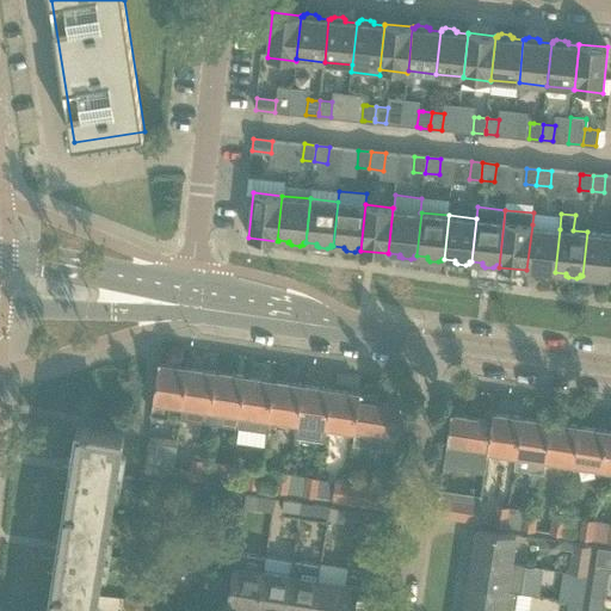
[(553,272),(555,272),(560,229),(532,226),(532,224),(526,270),(528,270),(538,271),(538,272),(541,275),(549,276),(553,275),(553,272)]
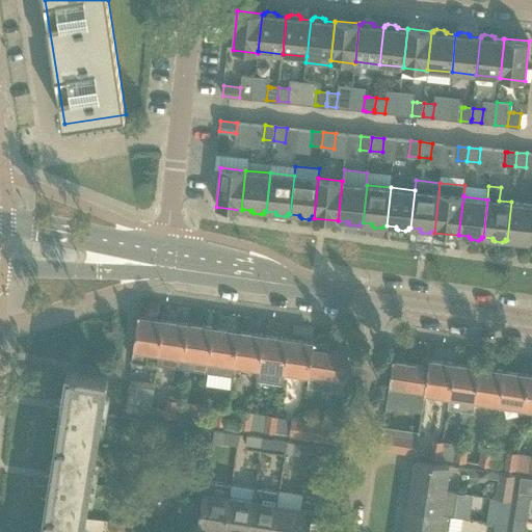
[(530,244),(531,244),(531,236),(531,204),(511,202),(507,240),(516,241),(516,242),(519,244),(526,245),(529,244),(529,242),(531,242),(530,244)]
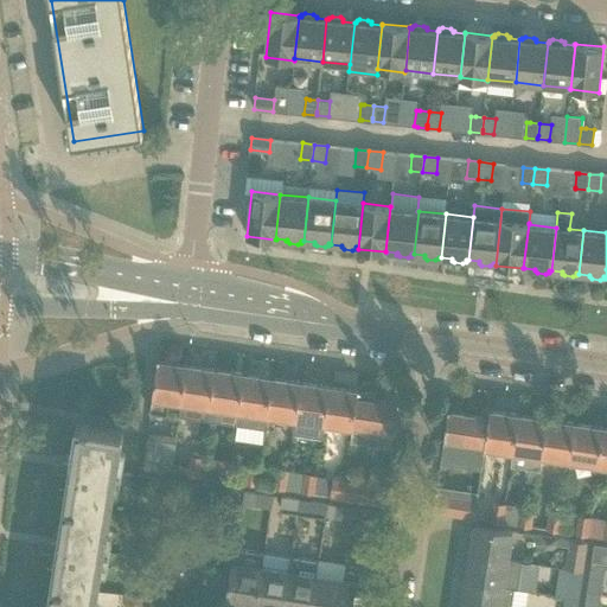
[(158,371),(152,413),(167,415),(170,400),(178,401),(183,402),(184,402),(187,371),(189,365),(159,360),(158,371)]
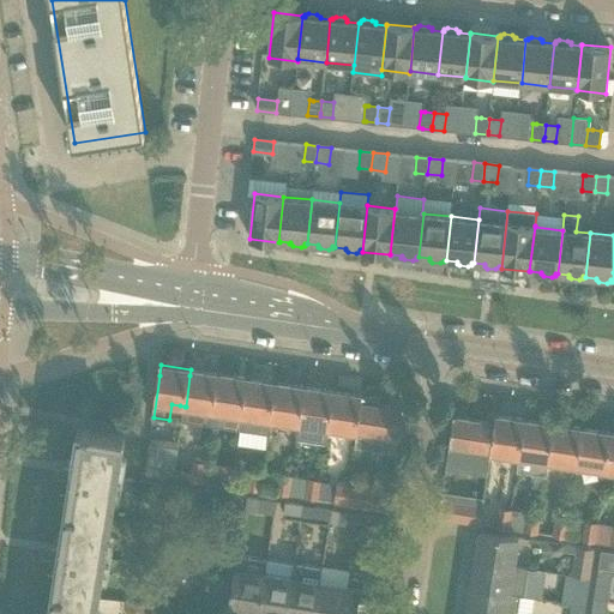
[(184,421),(211,426),(220,373),(191,369),(184,421)]
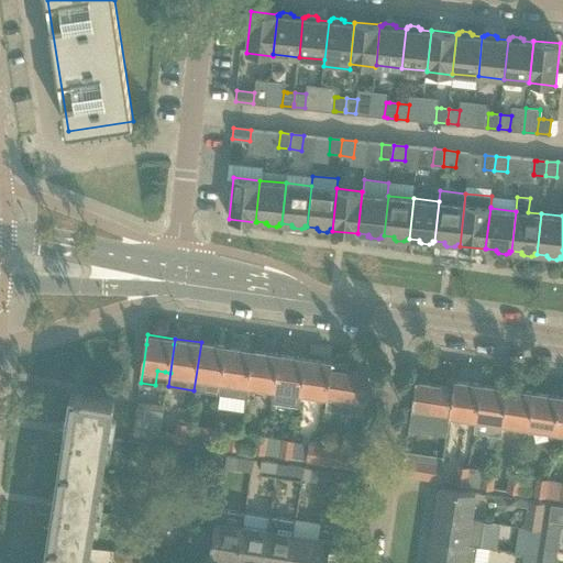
[(194,390),(220,394),(227,346),(201,342),(194,390)]
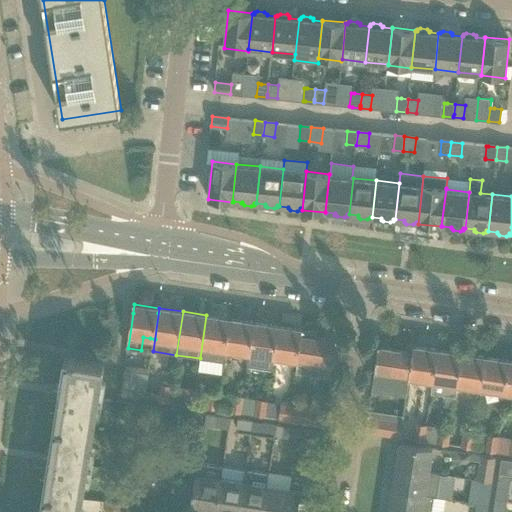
[(200,358),(224,362),(225,351),(230,318),(206,315),(200,358)]
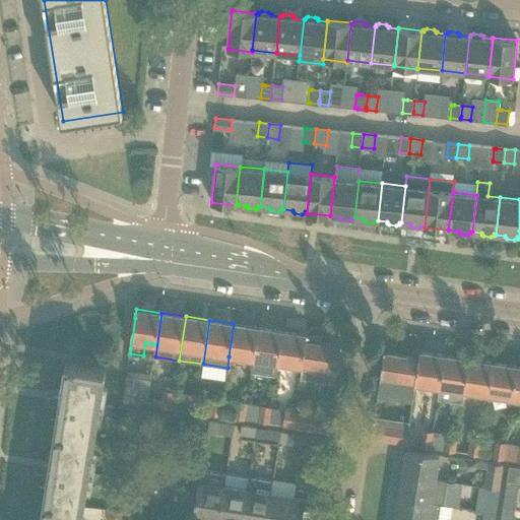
[(234,323),(229,356),(231,356),(237,358),(254,361),(258,327),(234,323)]
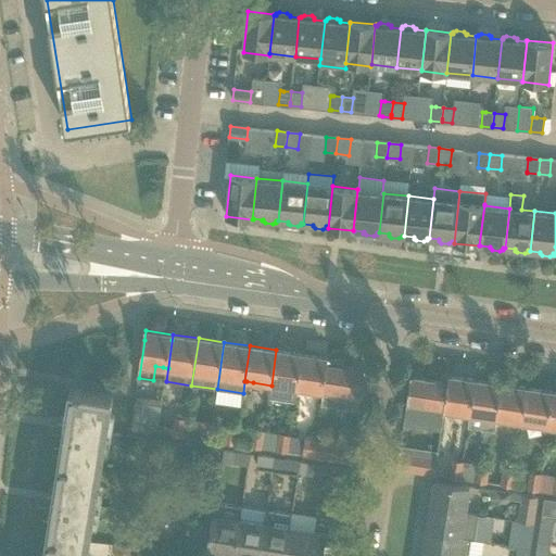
[(272,386),(269,396),(295,401),(297,389),(302,354),(276,350),(272,386)]
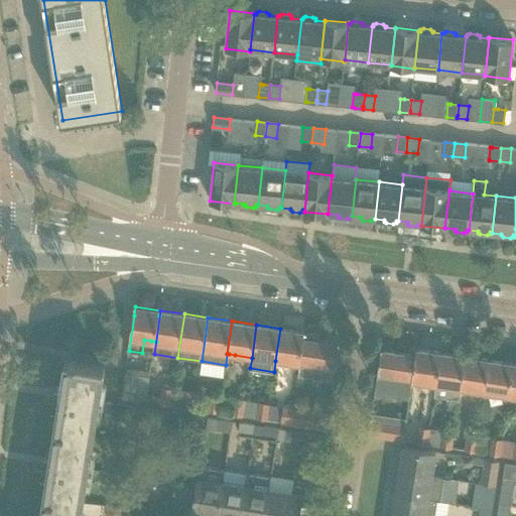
[(275,361),(301,365),(306,333),(306,332),(280,329),(275,361)]
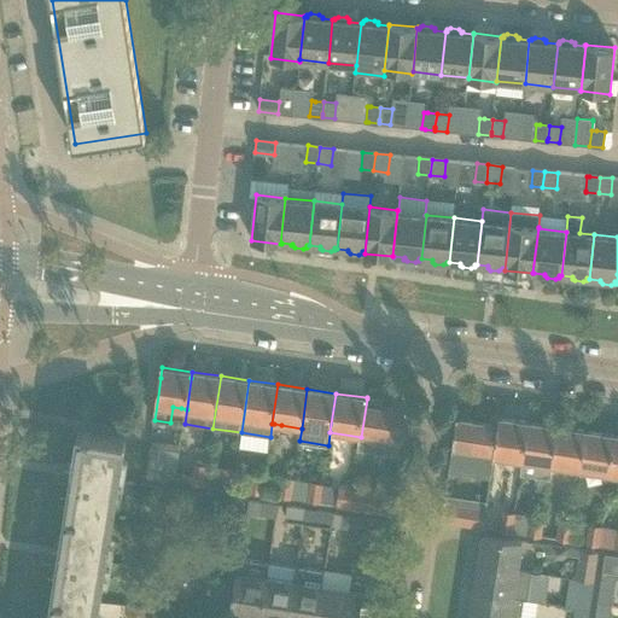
[(408,410),(383,407),(384,401),(367,398),(361,437),(359,450),(401,456),(403,438),(408,410)]
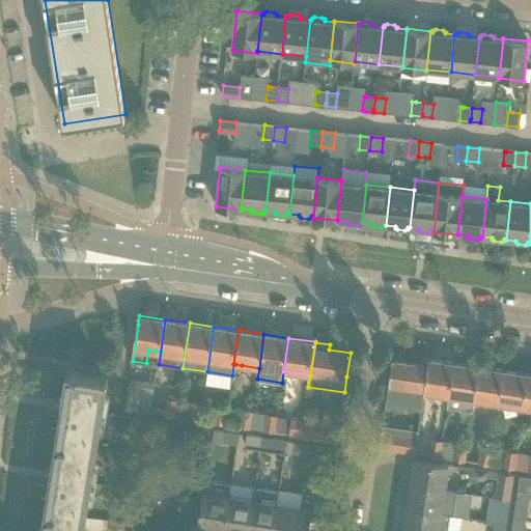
[(424,393),(425,393),(430,360),(427,359),(427,360),(428,360),(428,365),(393,359),(388,398),(402,400),(404,385),(425,388),(424,393)]
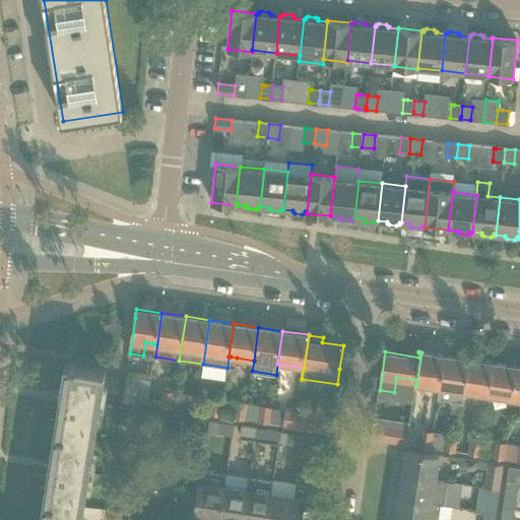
[(416,385),(439,389),(444,355),(421,352),(416,385)]
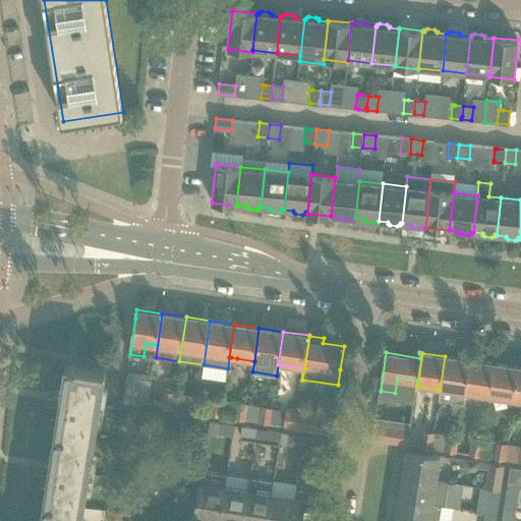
[(463,403),(464,393),(469,360),(445,356),(440,390),(439,399),(463,403)]
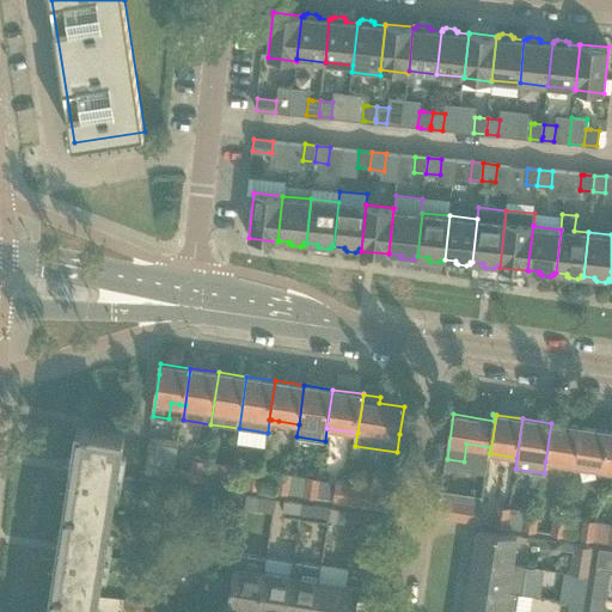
[(545,461),(575,466),(581,427),(551,423),(545,461)]
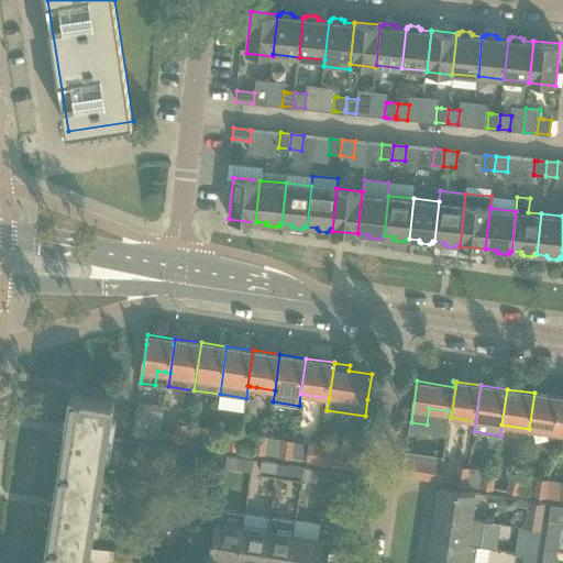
[(61,468),(103,475),(116,401),(85,396),(85,394),(77,393),(76,395),(73,395),(61,468)]
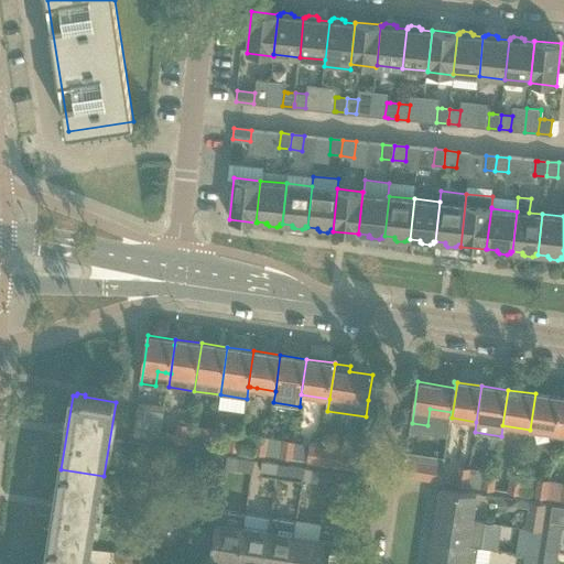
[(530,430),(556,434),(562,398),(535,393),(530,430)]
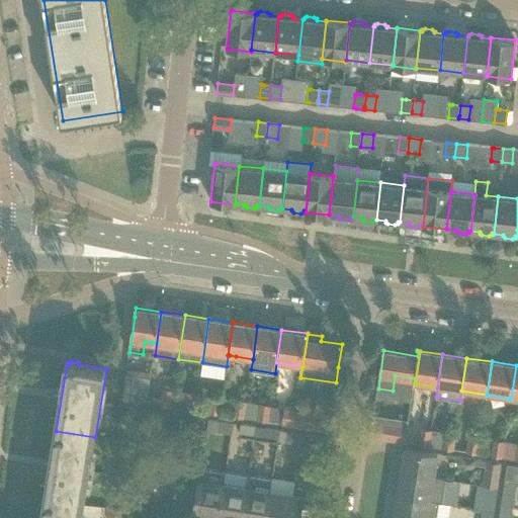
[(125,374),(123,400),(124,400),(146,403),(149,378),(130,375),(127,374),(125,374)]
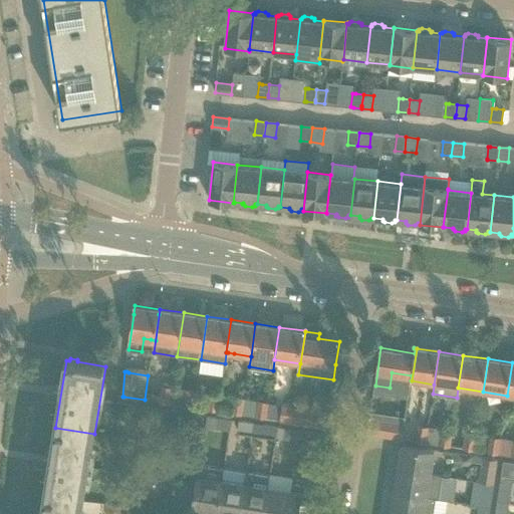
[(159,402),(170,404),(173,387),(161,384),(159,402)]
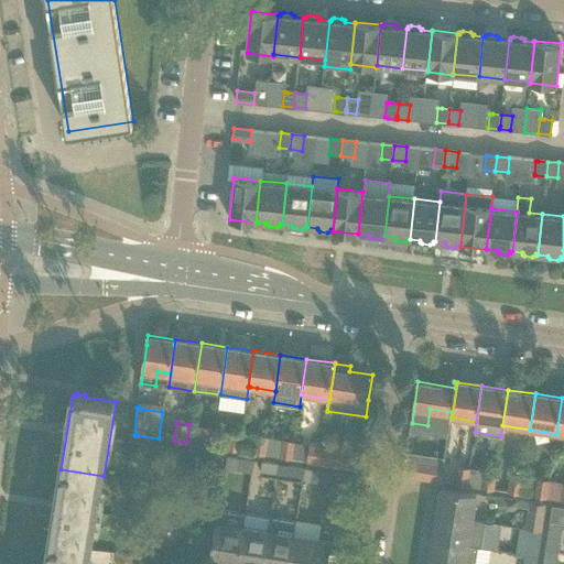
[(199,445),(213,447),(215,429),(203,426),(199,445)]
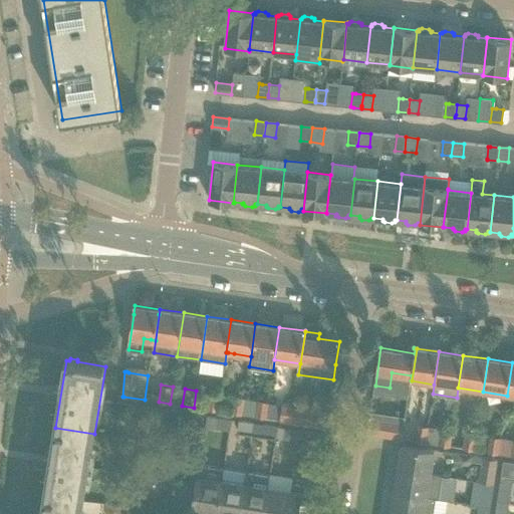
[(206,409),(218,411),(220,394),(209,392),(206,409)]
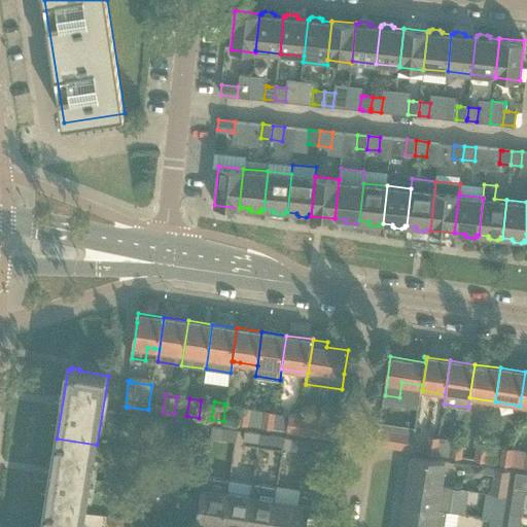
[(236,423),(248,425),(250,408),(239,406),(236,423)]
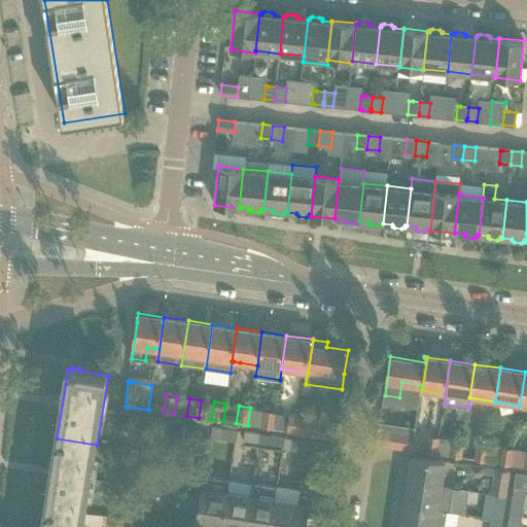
[(250,409),(248,425),(260,427),(273,428),(275,413),(262,411),(250,409)]
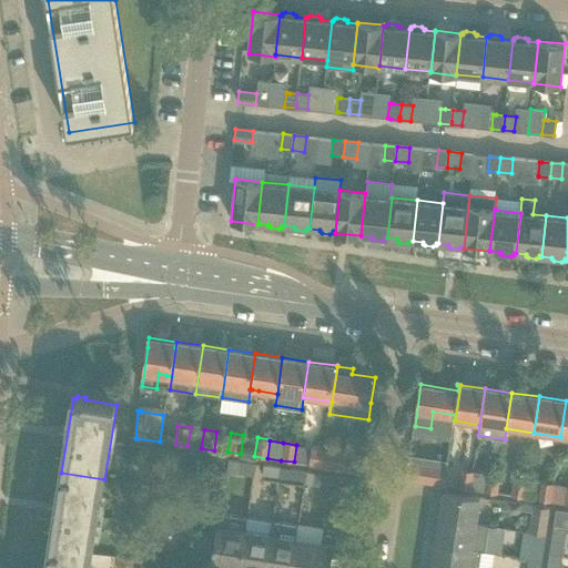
[(310,465),(322,466),(325,448),(313,446),(310,465)]
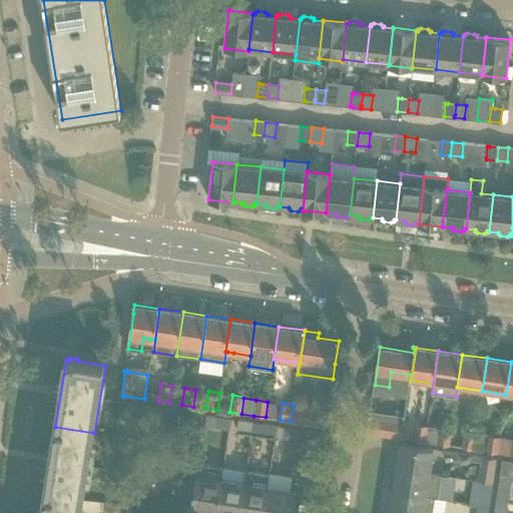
[(294,405),(291,421),(325,427),(328,410),(294,405)]
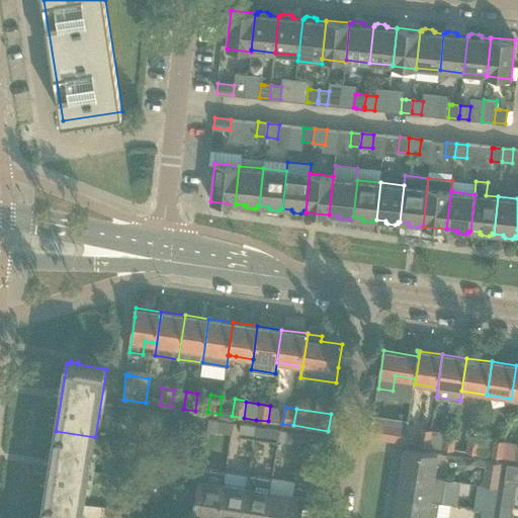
[(371,432),(370,436),(396,440),(406,442),(409,422),(409,421),(373,416),(371,430),(371,432)]
